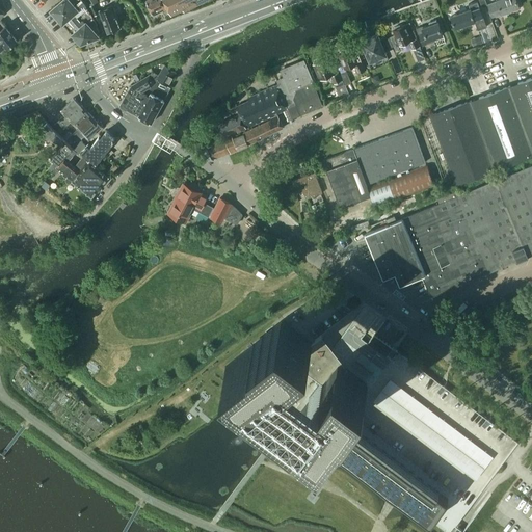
[(60,0),(51,8),(73,34),(92,17),(85,2),(83,0),(60,0)]
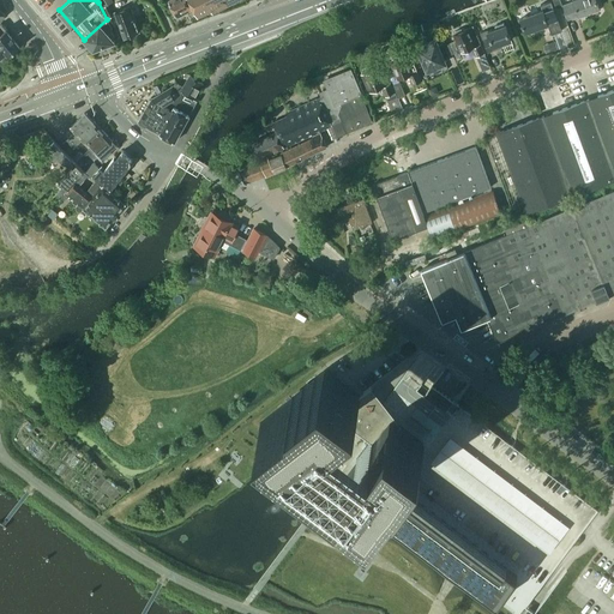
[(98,0),(103,7),(109,18),(116,14),(109,4),(114,1),(113,0),(98,0)]
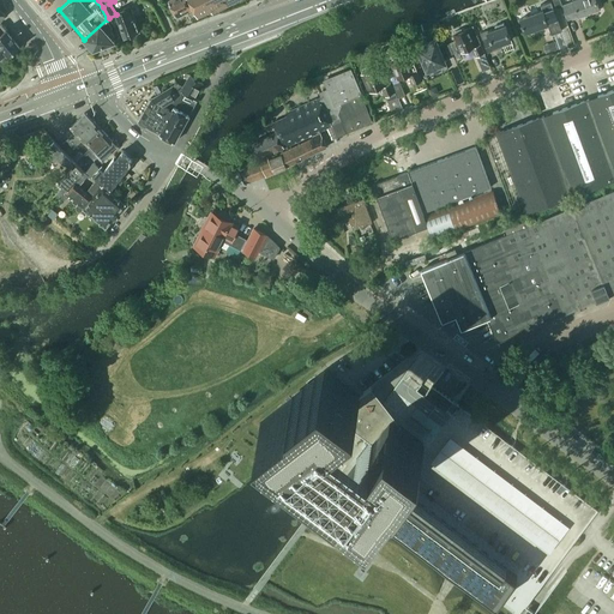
[(168,1),(176,18),(193,10),(187,0),(167,0),(168,1)]
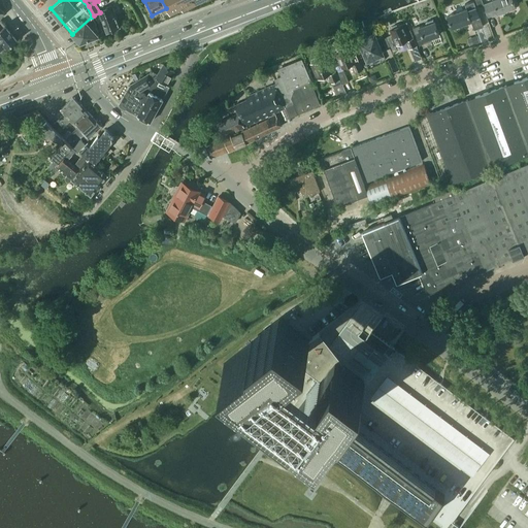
[(161,0),(166,8),(170,15),(182,10),(183,13),(208,0),(161,0)]
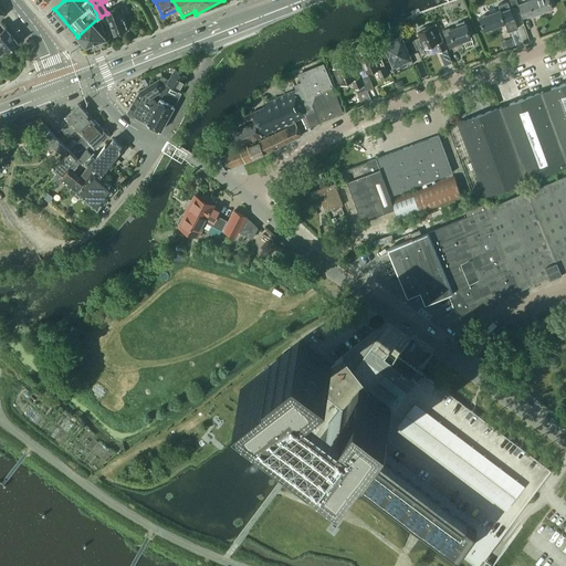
[(501,9),(480,17),(484,29),(505,21),(509,31),(519,28),(509,0),(499,3),(501,9)]
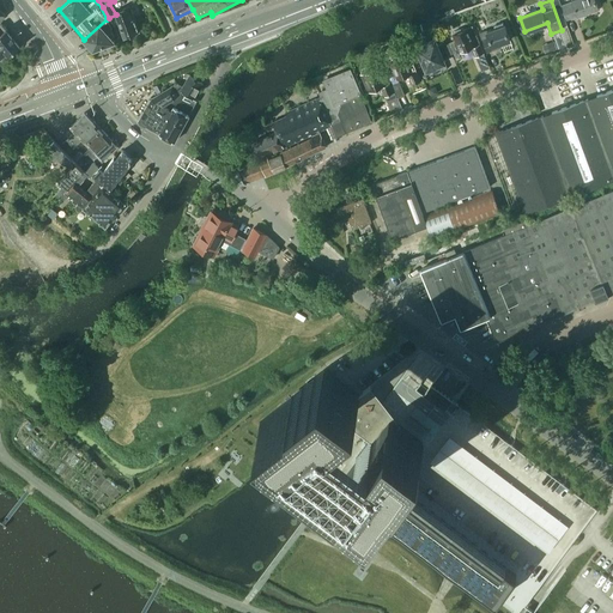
[(568,19),(599,7),(595,0),(571,0),(572,1),(562,5),(568,19)]
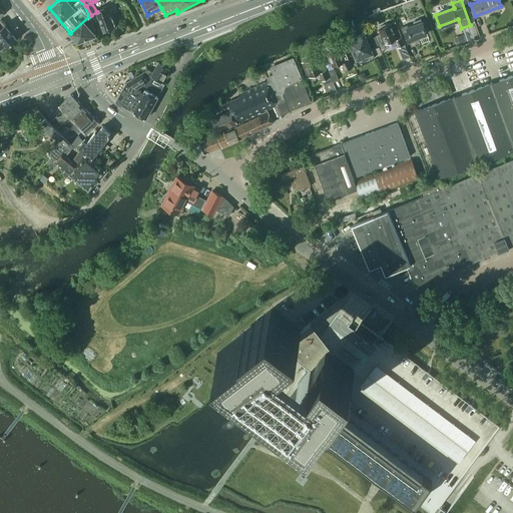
[(104,31),(116,27),(108,6),(96,10),(97,12),(104,31)]
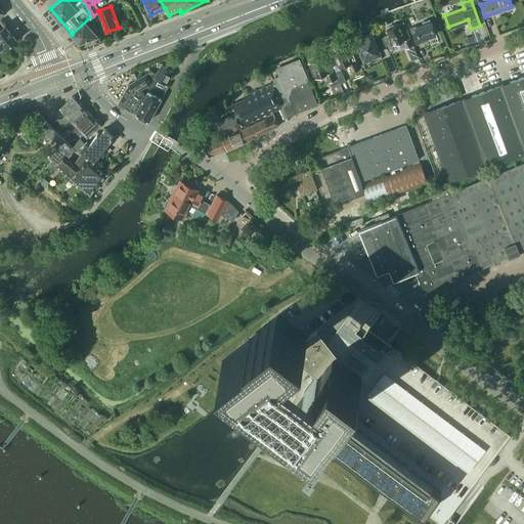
[(91,16),(72,34),(80,42),(97,35),(91,28),(94,25),(91,16)]
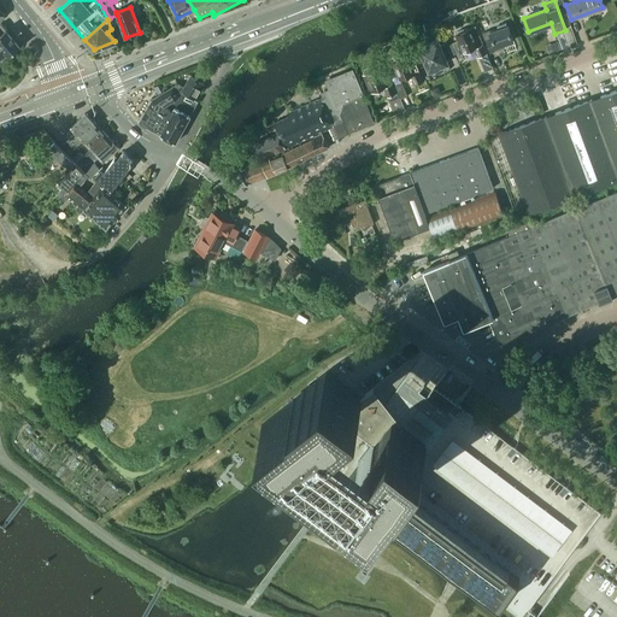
[(1,23),(0,23),(0,57),(7,52),(10,54),(21,45),(1,23)]
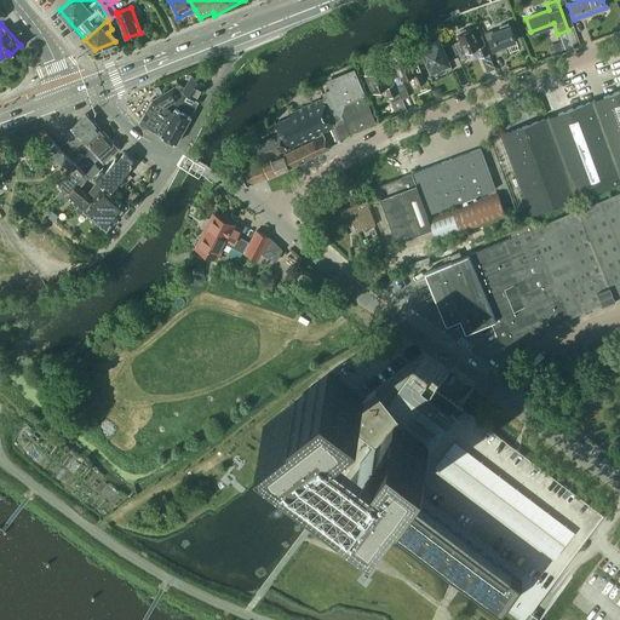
[(510,24),(493,32),(486,34),(489,46),(492,53),(507,47),(506,44),(516,40),(510,24)]
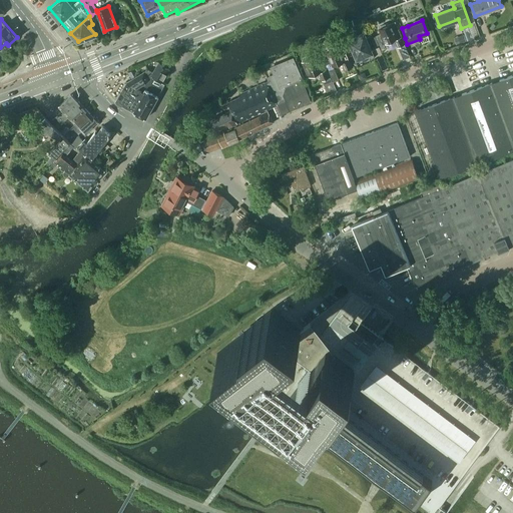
[(380,27),(380,28),(378,28),(381,34),(376,35),(382,49),(388,47),(386,43),(395,40),(398,47),(405,44),(401,36),(395,21),(380,27)]
